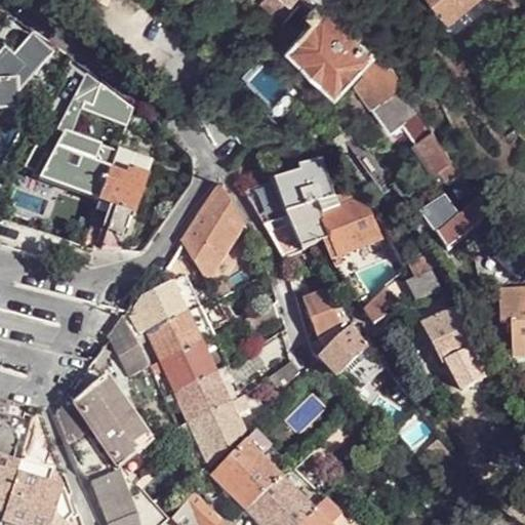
[(267,0),(266,1),(284,18),(300,2),(307,7),(314,0),(320,6),(326,0),(267,0)]
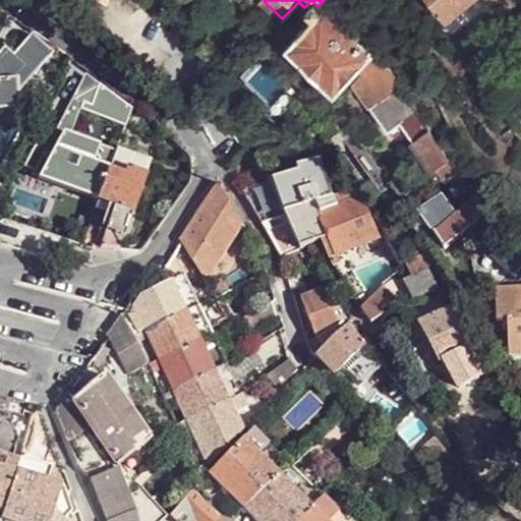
[(433,0),(449,17),(469,0),(433,0)]
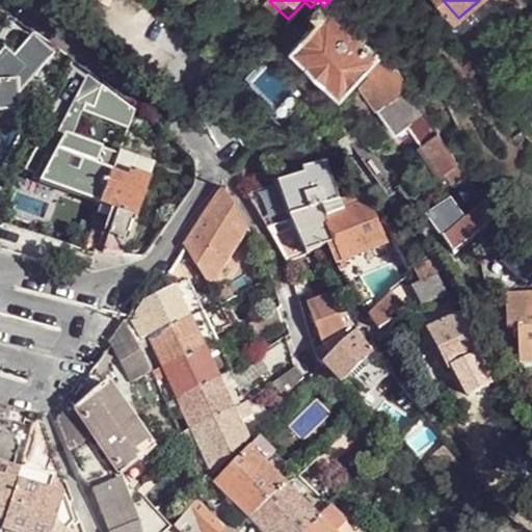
[(335,10),(330,7),(312,26),(308,30),(294,45),(342,94),(352,83),(366,69),(376,57),(378,55),(335,10)]
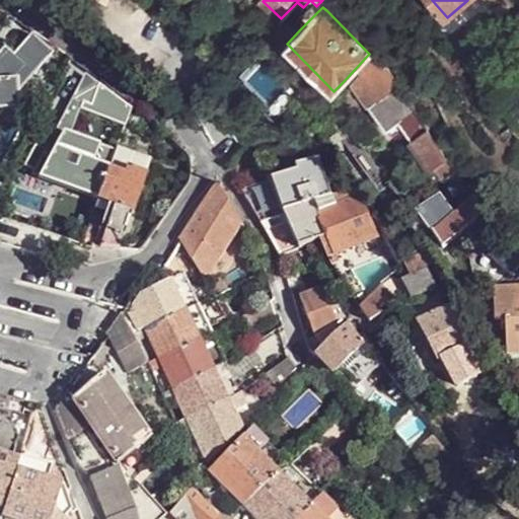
[(352,29),(330,7),(326,10),(369,54),(372,51),(352,29)]
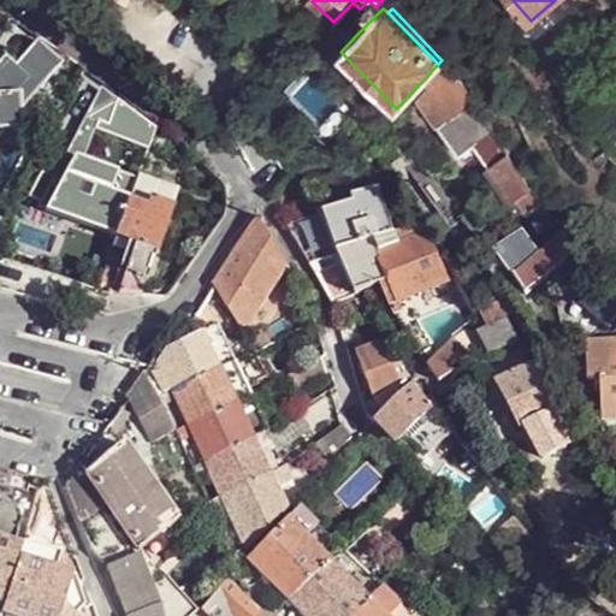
[(7,54),(0,61),(0,137),(10,128),(24,126),(24,108),(65,61),(39,39),(17,63),(7,54)]
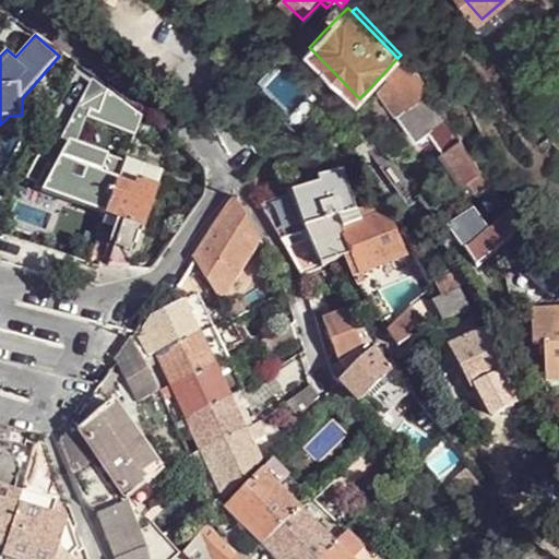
[(391,79),(379,91),(417,143),(429,134),(441,149),(443,153),(460,141),(454,130),(428,93),(430,92),(405,55),(403,56),(401,55),(397,58),(395,60),(384,72),(391,78),(391,79)]
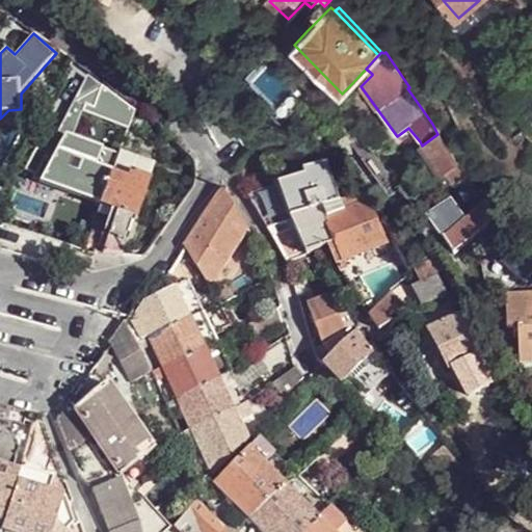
[(120,257),(155,164),(121,153),(120,155),(73,136),(82,111),(129,129),(137,105),(86,69),(48,153),(37,149),(27,169),(42,176),(40,181),(103,204),(85,254),(95,253),(95,255),(102,256),(120,257)]
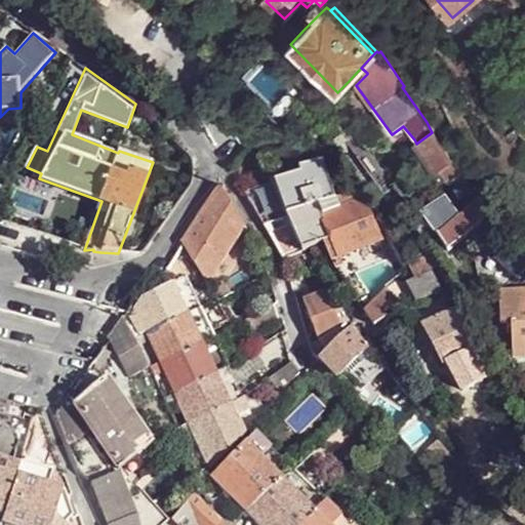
[(453,161),(432,132),(416,144),(437,172),(441,169),(453,161)]
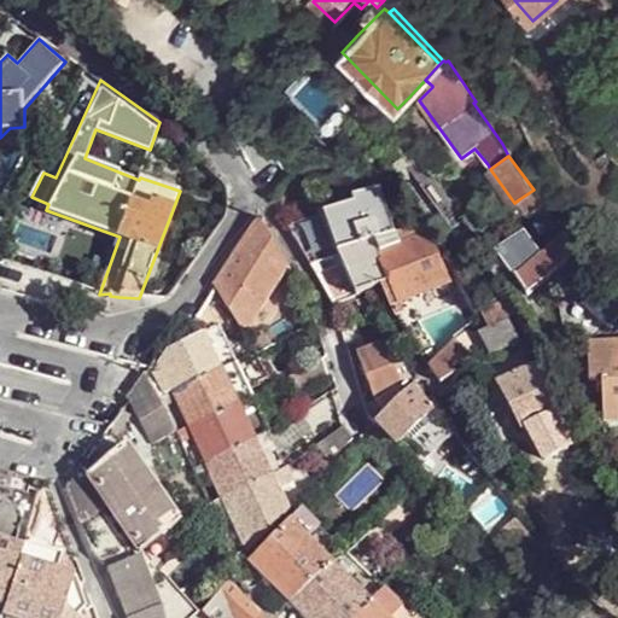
[(407,176),(420,193),(435,182),(418,161),(406,170),(409,174),(407,176)]
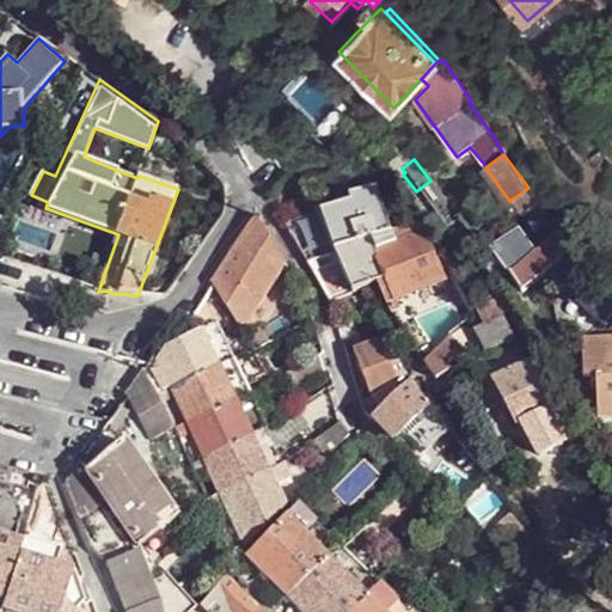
[(430,181),(416,191),(457,242),(471,231),(430,181)]
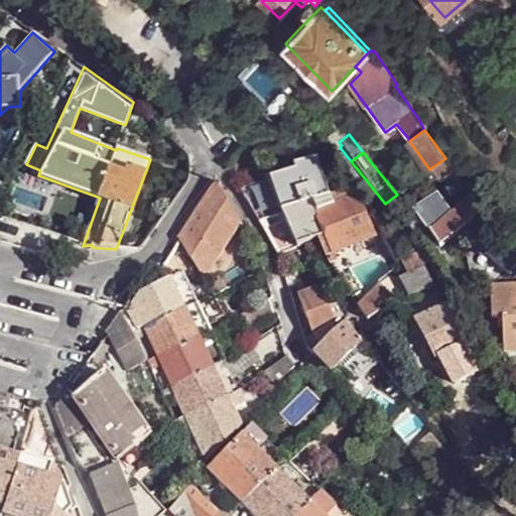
[(314,155),(293,162),(294,168),(289,170),(276,175),(242,188),(260,220),(319,199),(329,197),(314,155)]
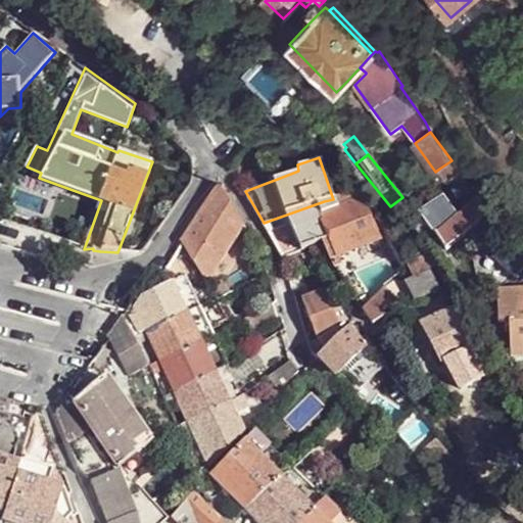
[(459,170),(452,160),(439,169),(446,179),(459,170)]
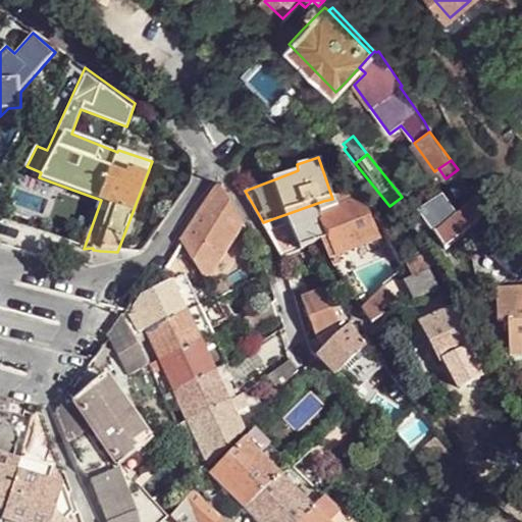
[(244,224),(219,186),(200,216),(225,255),(228,249),(232,243),(237,236),(244,224)]
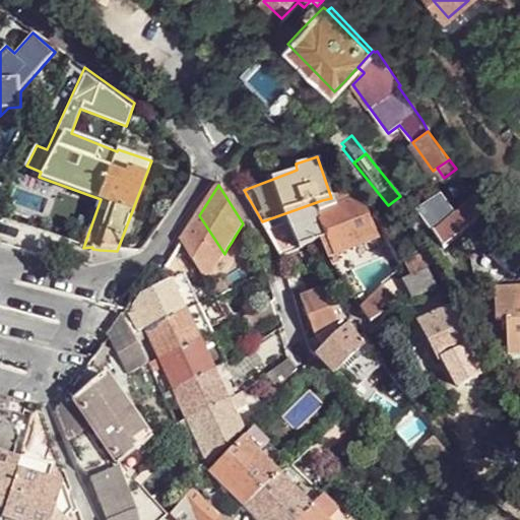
[(435,191),(413,207),(432,238),(452,219),(435,191)]
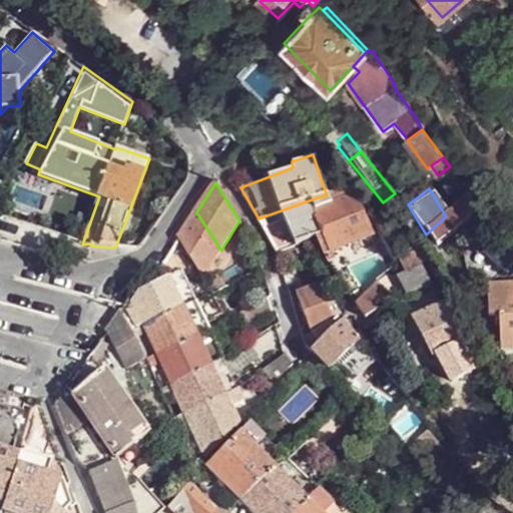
[(318,197),(259,218),(275,249),(315,236),(315,237),(323,234),(330,250),(370,232),(352,194),(322,206),(318,197)]
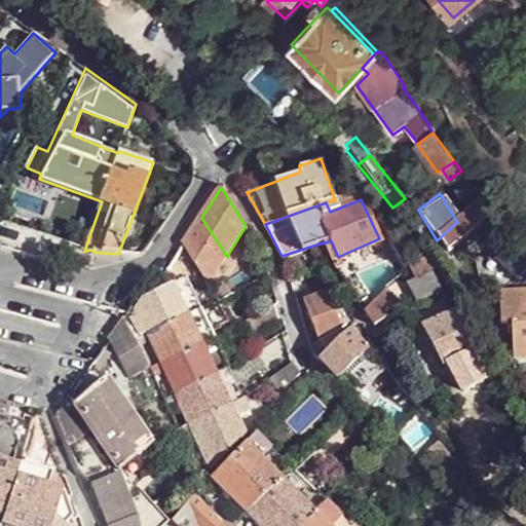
[(481,200),(481,201),(475,207),(457,222),(437,240),(450,255),(474,234),(473,233),(485,222),(486,222),(481,200)]
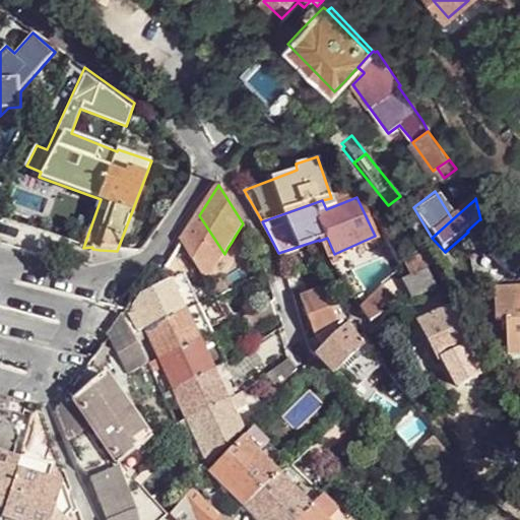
[(224,254),(199,215),(181,242),(206,281),(224,254)]
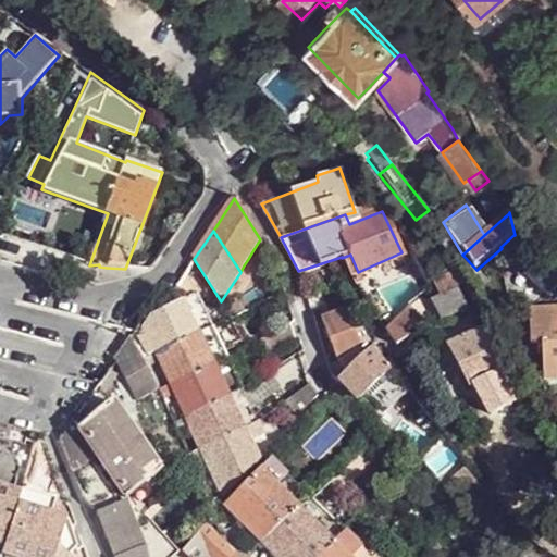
[(358,272),(350,255),(342,258),(349,275),(358,272)]
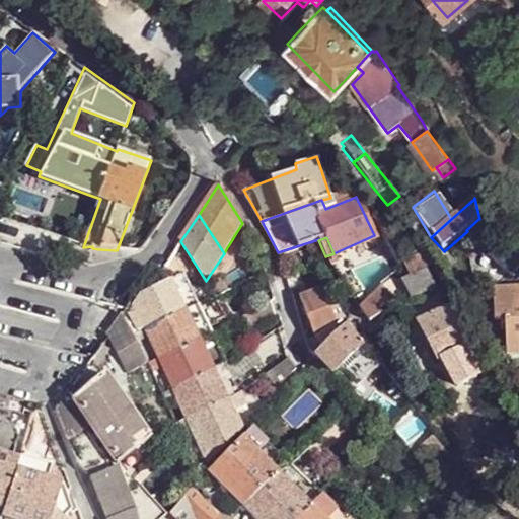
[(426,251),(416,256),(421,267),(430,263),(431,262),(426,251)]
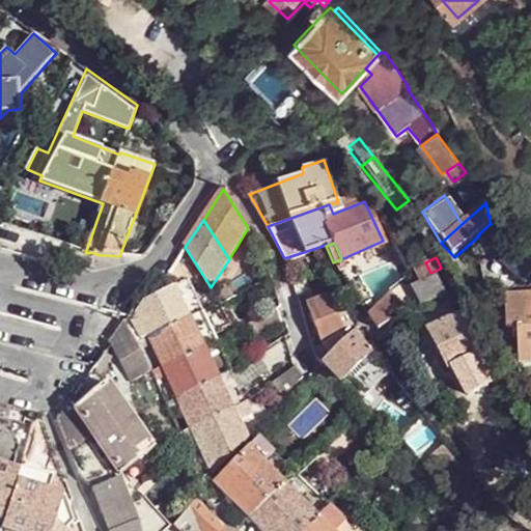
[(530,275),(530,272),(516,259),(508,271),(524,283),(530,275)]
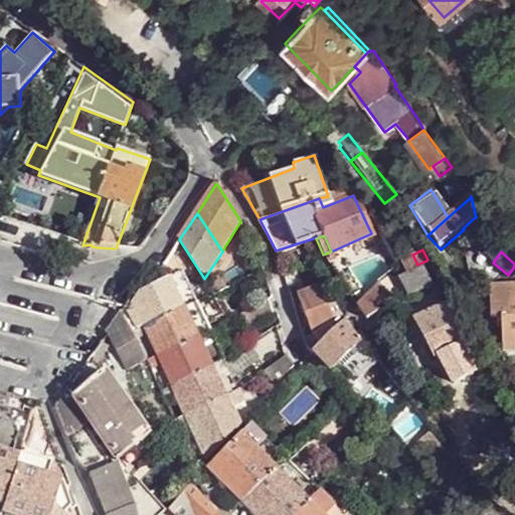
[(412,254),(399,263),(406,277),(420,270),(417,265),(412,254)]
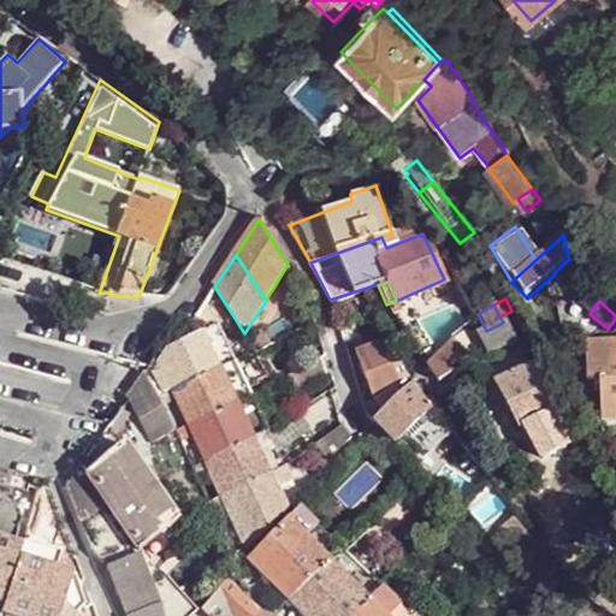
[(289,321),(283,325),(290,332),(295,329),(289,321)]
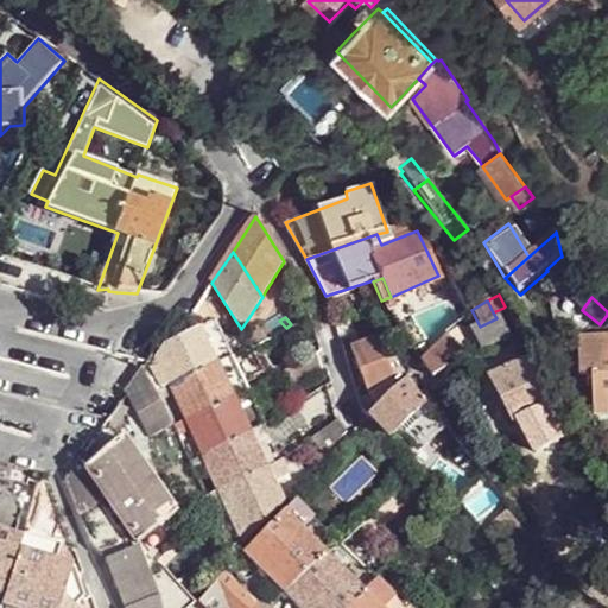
[(480,327),(474,329),(485,350),(508,336),(499,317),(496,318),(480,327)]
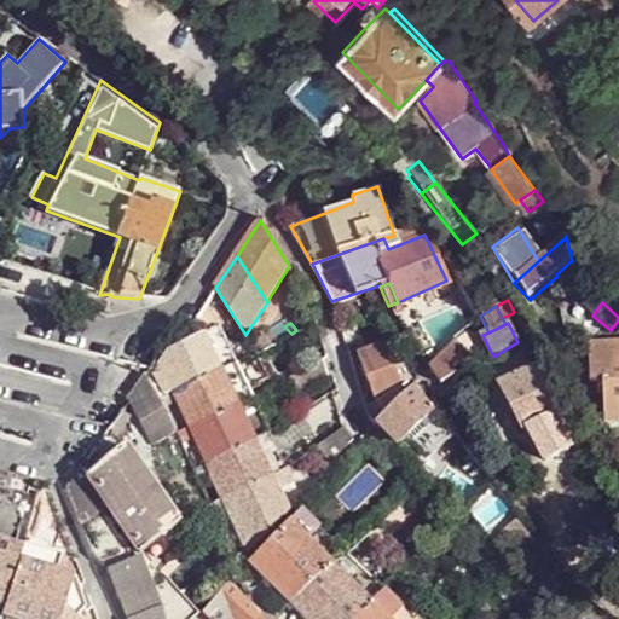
[(219,371),(235,364),(218,329),(201,335),(219,371)]
